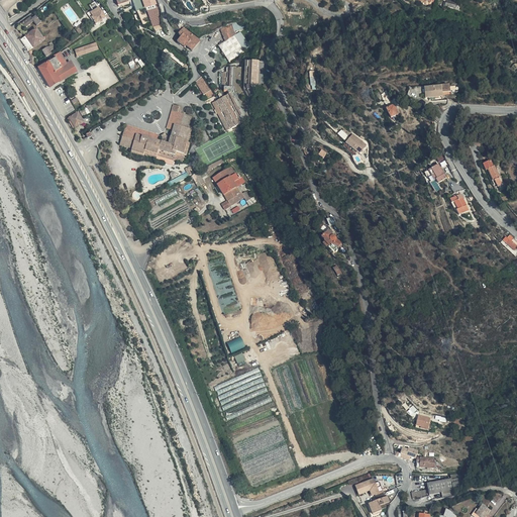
[(132,0),(135,6),(137,12),(157,4),(154,0),(116,0),(119,7),(130,2),(129,0),(132,0)]
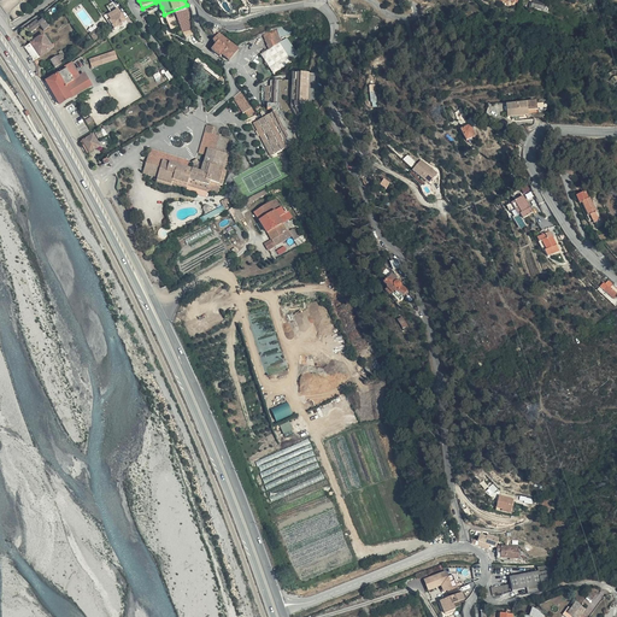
[(116,28),(127,21),(118,9),(107,16),(116,28)]
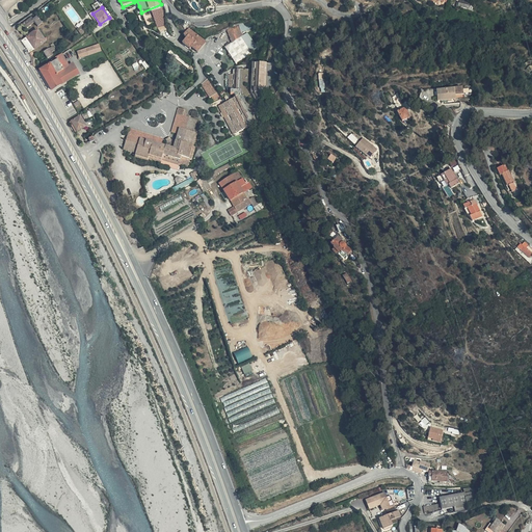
[(40,21),(37,20),(33,23),(31,21),(21,28),(24,33),(35,26),(38,30),(44,27),(40,21)]
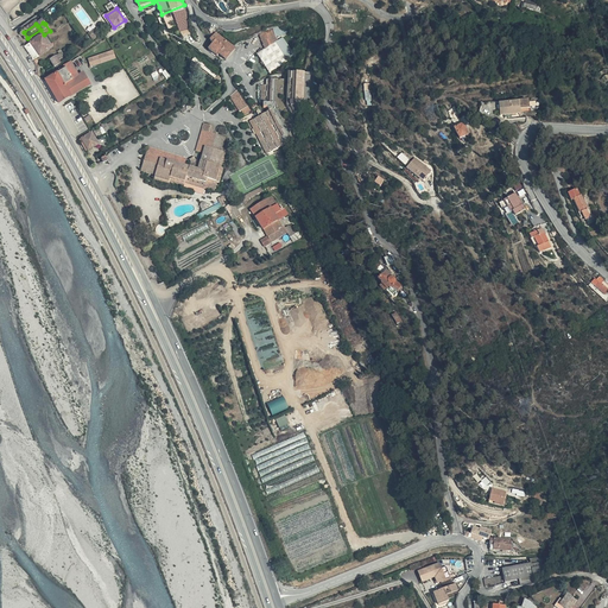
[(263,42),(267,40),(276,37),(271,27),(259,33),(263,42)]
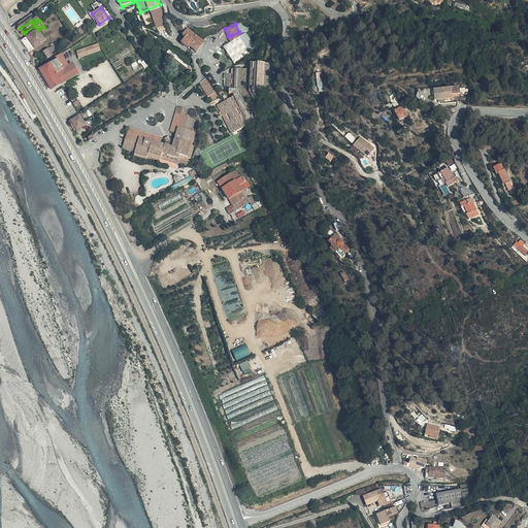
[(89,31),(85,25),(77,30),(80,36),(89,31)]
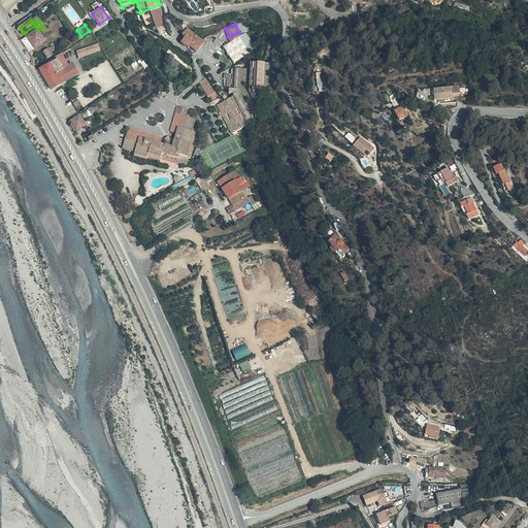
[(205,43),(188,29),(184,33),(187,36),(182,41),(190,48),(192,46),(199,52),(205,43)]
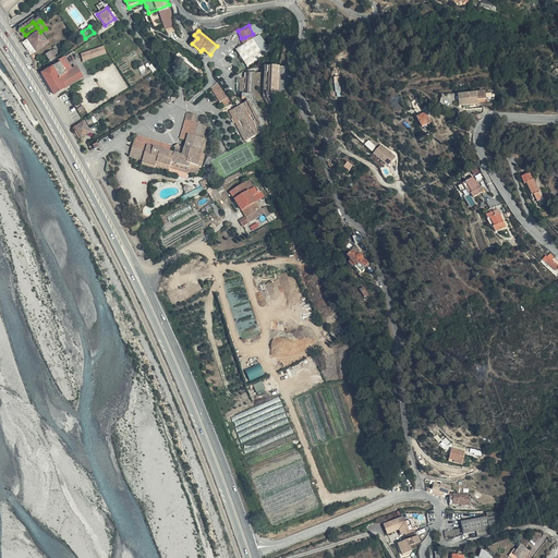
[(26,43),(34,55),(47,46),(38,35),(26,43)]
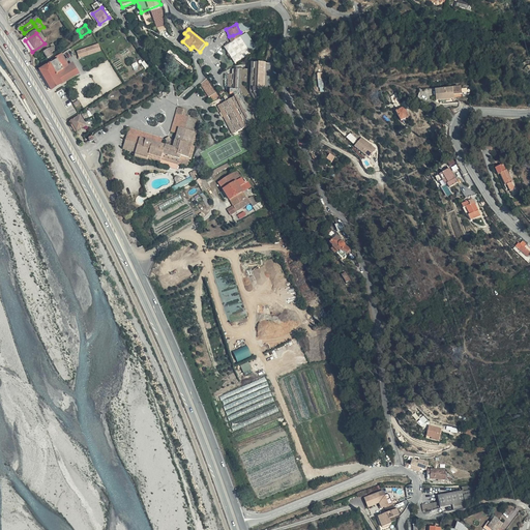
[(20,43),(27,55),(32,52),(25,40),(20,43)]
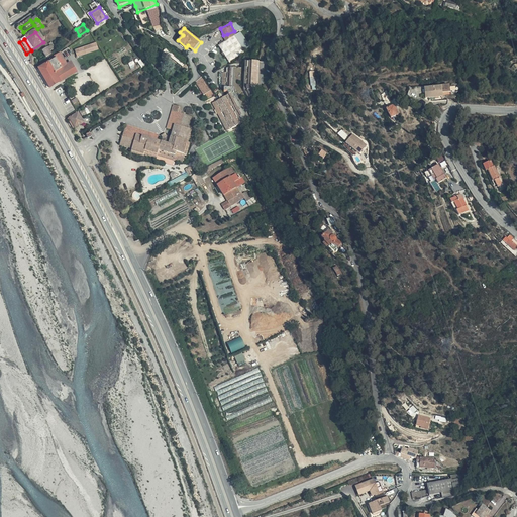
[(45,49),(49,56),(56,53),(50,45),(50,44),(47,45),(48,46),(45,48),(46,49),(45,49)]
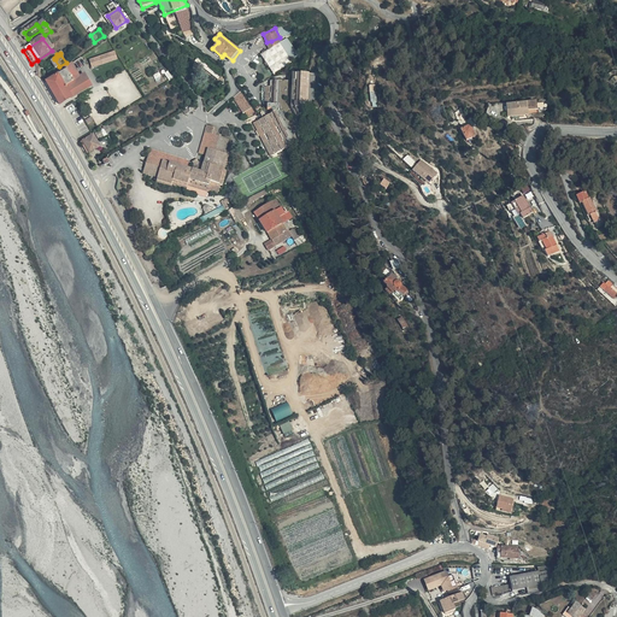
[(110,54),(89,60),(92,66),(112,59),(110,54)]
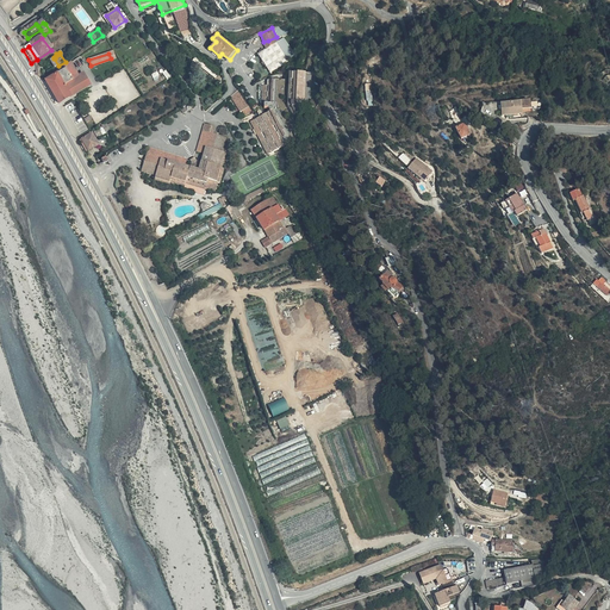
[(55,70),(60,67),(58,66),(54,58),(49,62),(55,70)]
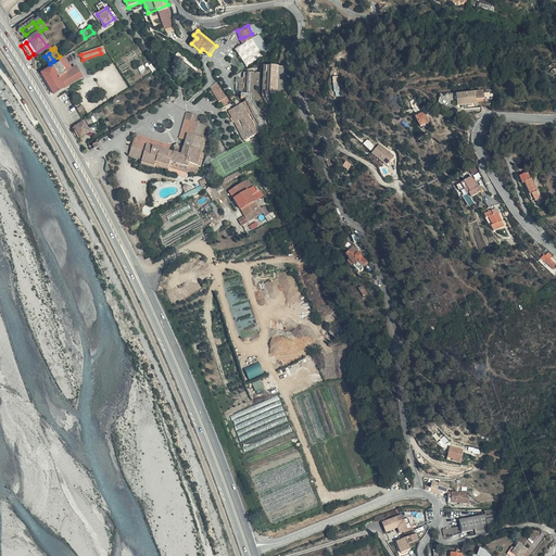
[(53,95),(81,77),(77,72),(72,75),(68,77),(67,74),(71,72),(63,59),(53,64),(54,66),(41,75),(53,95)]
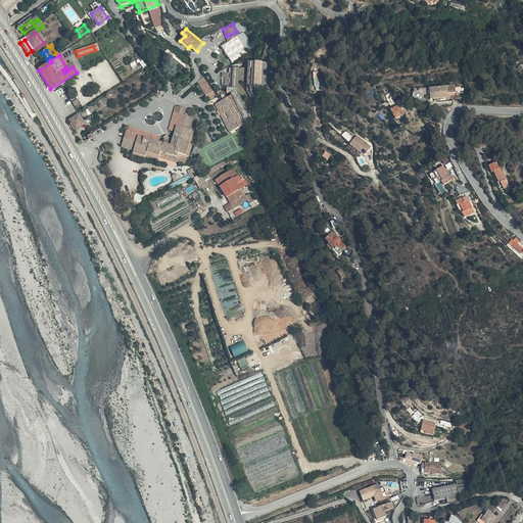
[(269,86),(269,63),(248,64),(248,70),(250,70),(250,89),(249,89),(248,93),(252,100),(270,91),(272,91),(272,87),(269,86)]
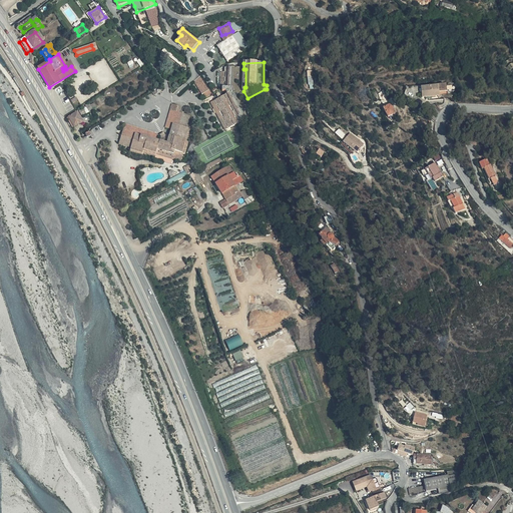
[(227,125),(250,113),(239,91),(240,71),(224,69),(224,75),(220,74),(218,94),(211,98),(212,100),(217,98),(219,101),(214,104),(227,125)]
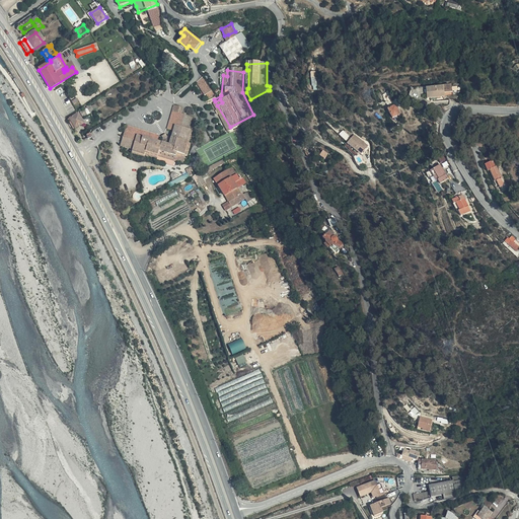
[(203,98),(205,97),(212,93),(210,89),(205,80),(202,82),(196,85),(203,98)]
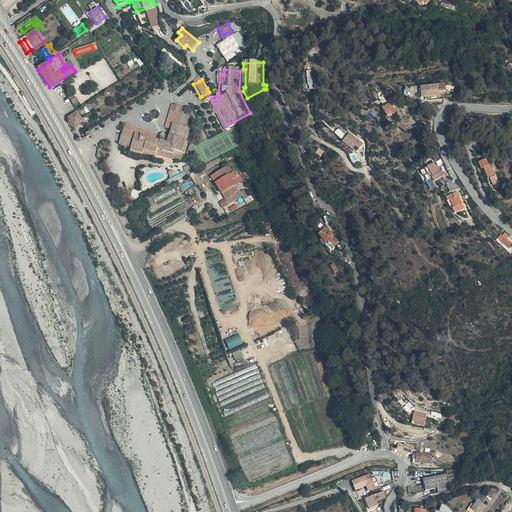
[(440,83),(415,86),(416,95),(434,94),(433,91),(441,90),(440,83)]
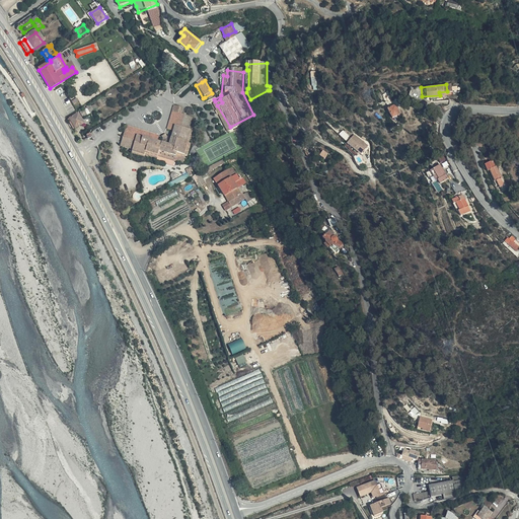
[(208,102),(214,99),(212,93),(205,97),(208,102)]
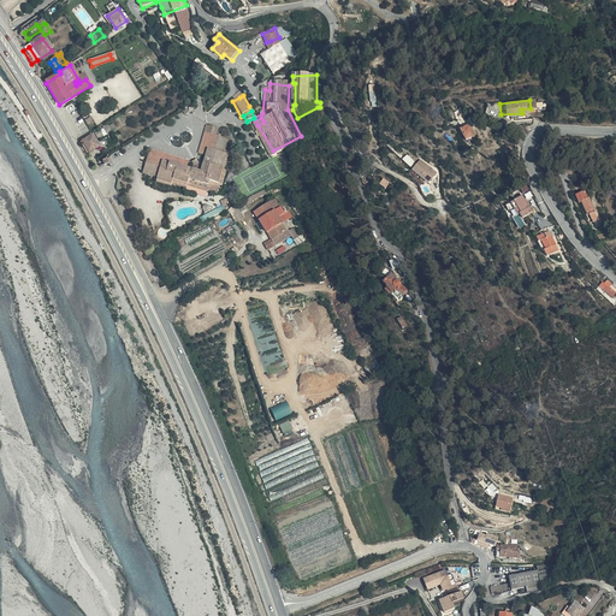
[(96,132),(99,137),(112,130),(108,123),(104,126),(105,128),(96,132)]
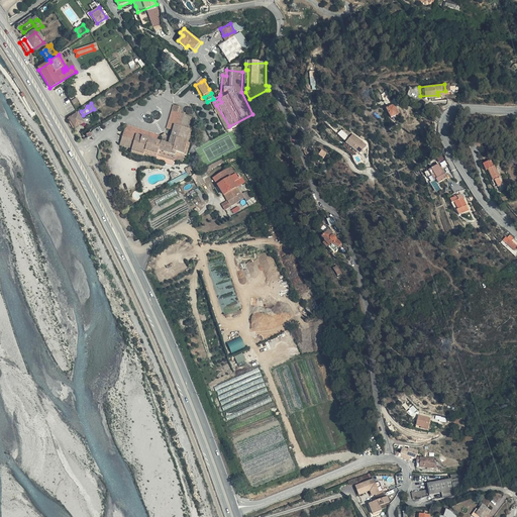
[(229,126),(216,105),(216,104),(212,107),(226,133),(231,130),(229,126)]
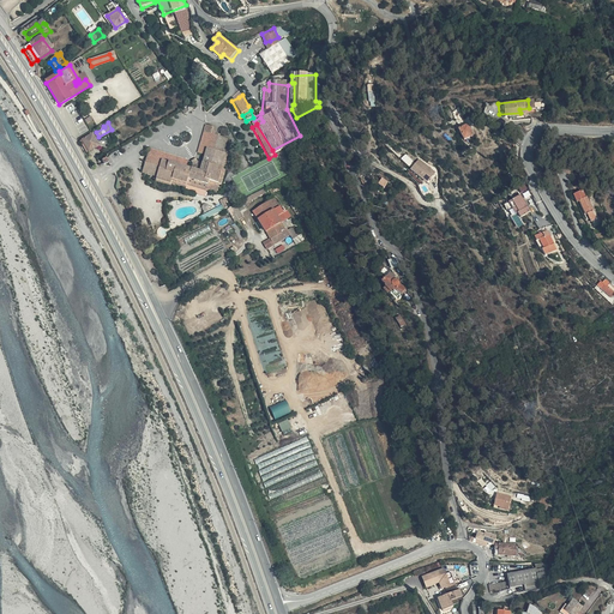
[(470,138),(465,126),(455,130),(459,143),(470,138)]
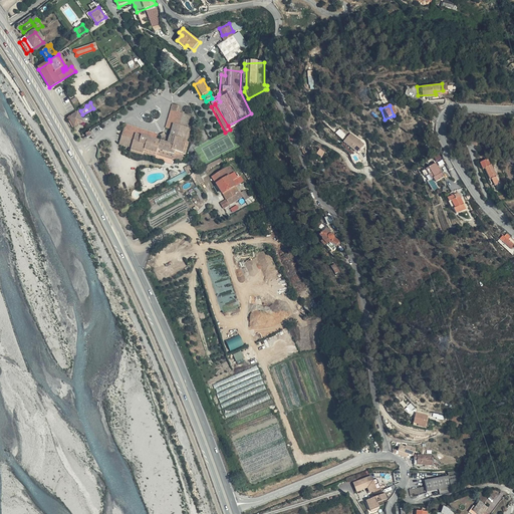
[(83,120),(78,111),(69,116),(74,125),(83,120)]
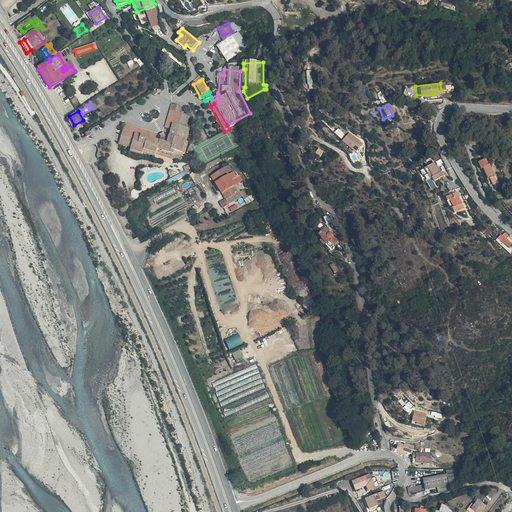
[(166,128),(171,130),(176,113),(171,111),(166,128)]
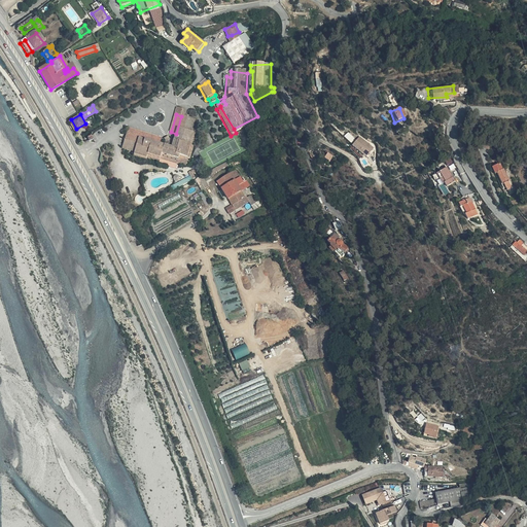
[(181,116),(176,134),(174,142),(171,141),(165,144),(164,146),(155,144),(126,135),(121,149),(134,153),(134,154),(147,159),(160,163),(162,155),(163,153),(179,157),(180,156),(190,160),(195,146),(191,146),(190,145),(192,134),(196,120),(181,116)]
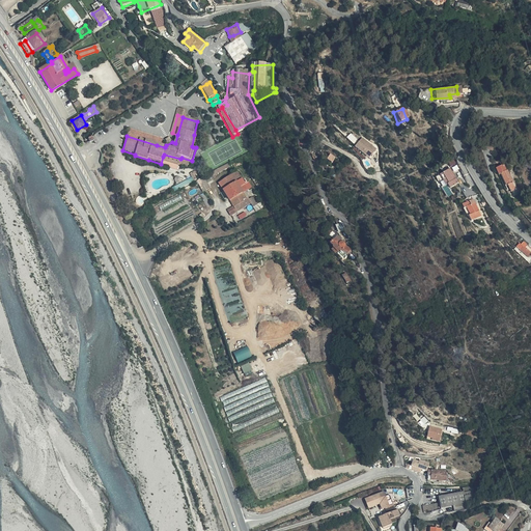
[(261,121),(259,117),(235,130),(238,134),(261,121)]
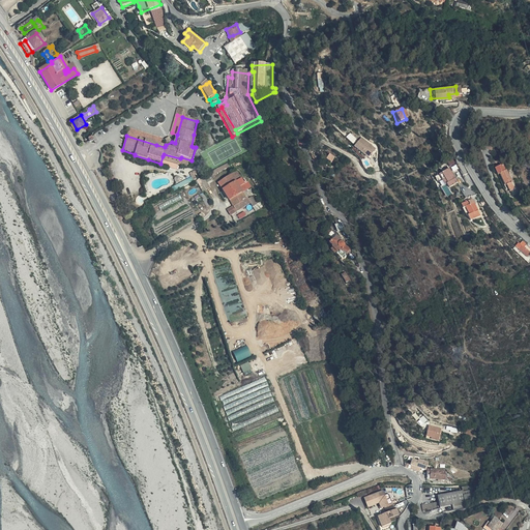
[(126,136),(156,145),(158,139),(128,130),(126,136)]
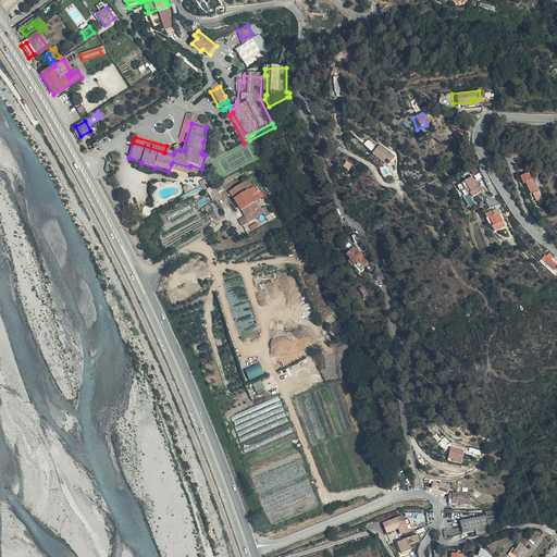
[(364,145),(372,152),(376,147),(369,139),(364,145)]
